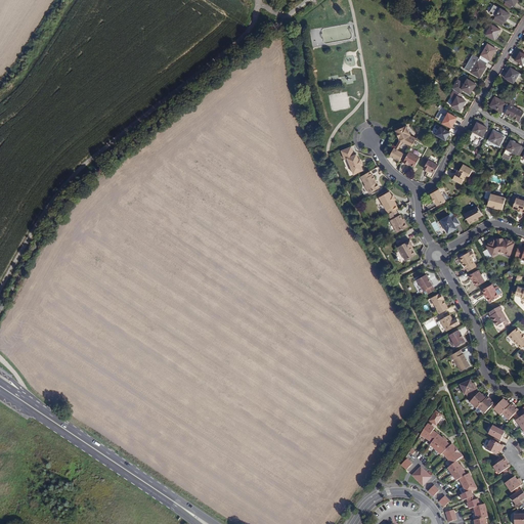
[(493,15),(504,22),(505,22),(510,13),(497,7),(493,15)]
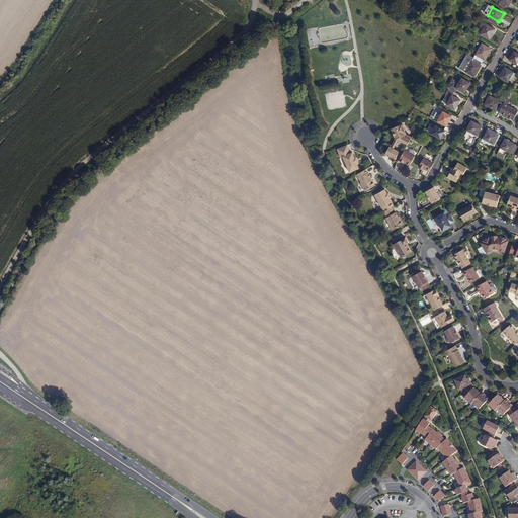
[(484,18),(496,25),(498,21),(488,15),(487,14),(484,18)]
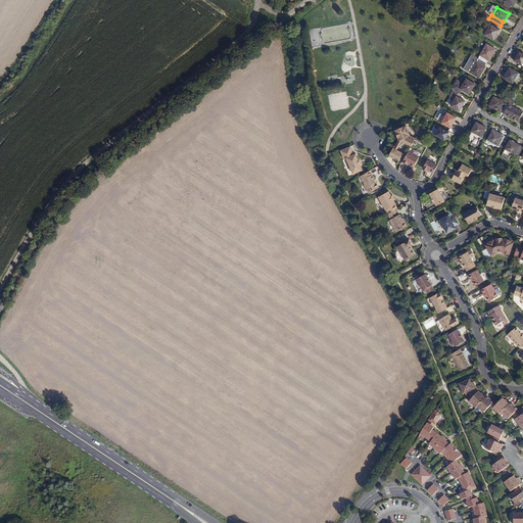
[(493,40),(500,30),(490,25),(485,35),(493,40)]
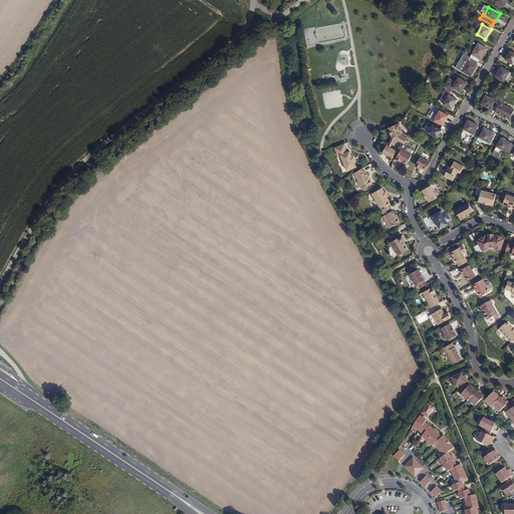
[(470,57),(478,62),(480,59),(481,59),(487,48),(478,43),(470,57)]
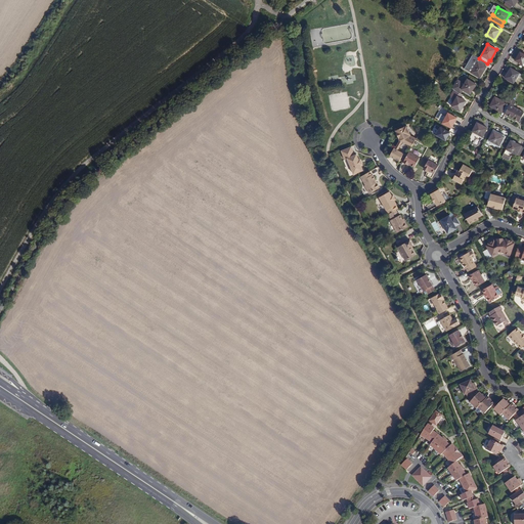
[(523,66),(523,62),(523,53),(520,52),(515,60),(523,66)]
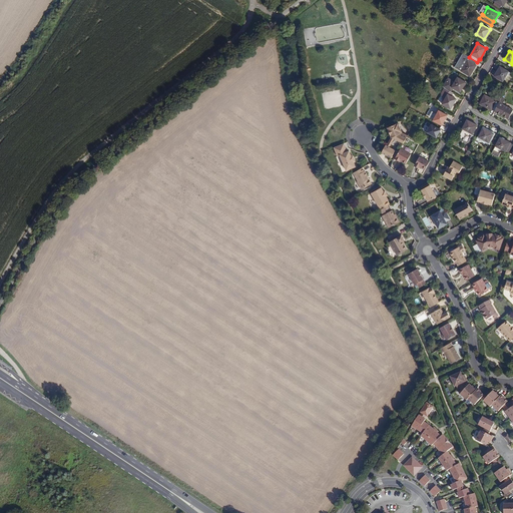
[(476,65),(477,62),(469,57),(464,54),(462,57),(468,60),(461,71),(470,76),(476,65)]
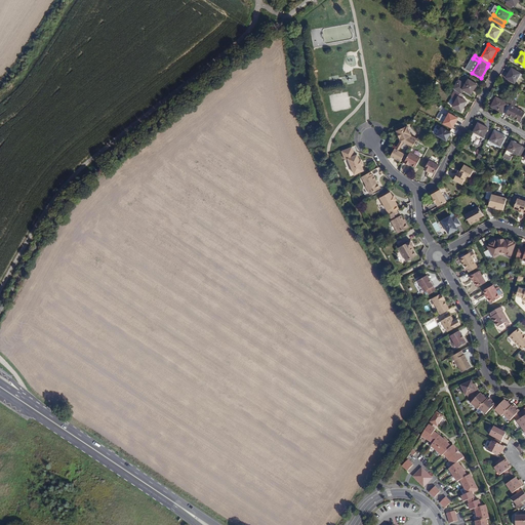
[(515,83),(521,74),(512,69),(506,78),(515,83)]
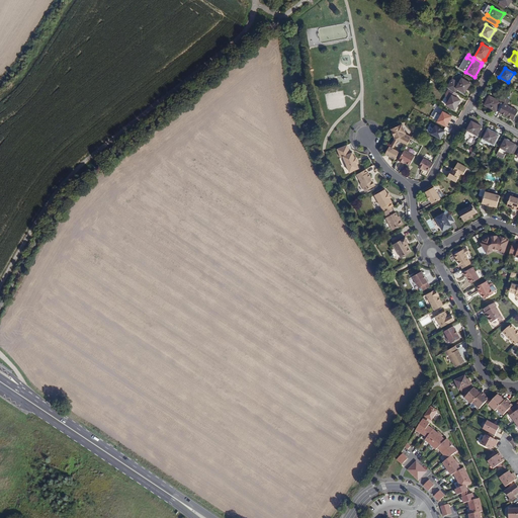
[(464,93),(471,83),(462,78),(456,88),(464,93)]
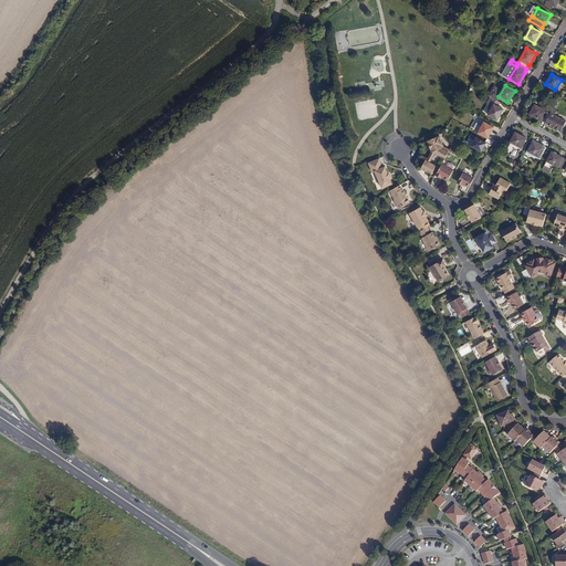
[(498,106),(500,102),(491,97),(488,103),(489,109),(491,111),(488,115),(498,121),(504,109),(498,106)]
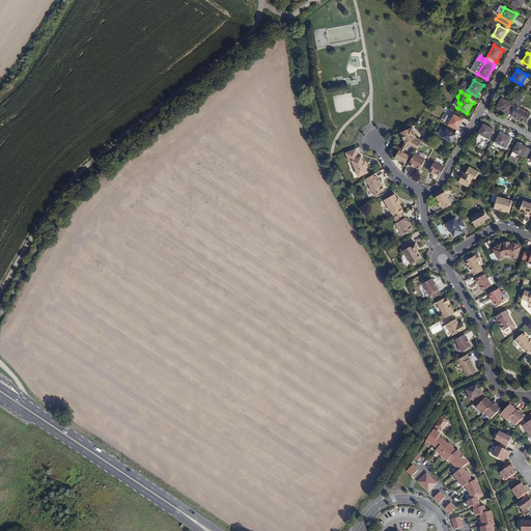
[(508,113),(512,115),(520,102),(515,100),(513,105),(502,99),(497,108),(508,114),(508,113)]
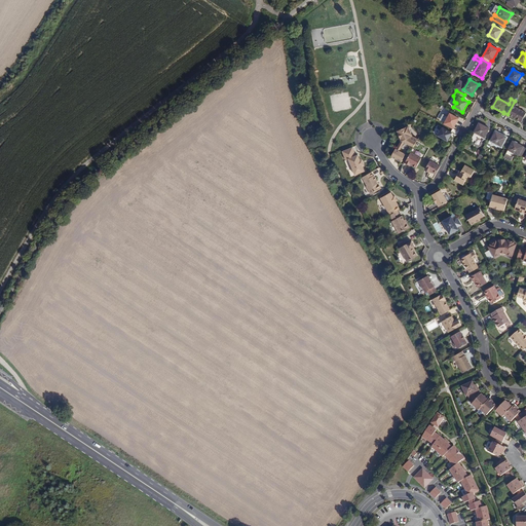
[(515,101),(508,114),(510,115),(510,116),(522,122),(525,113),(525,112),(516,107),(518,103),(515,101)]
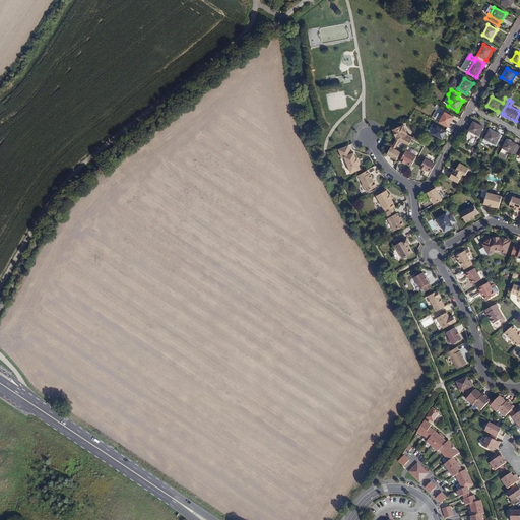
[(448,127),(454,117),(445,112),(439,123),(448,127)]
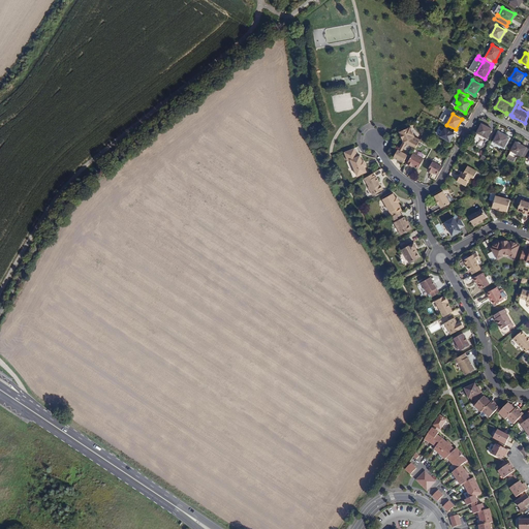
[(488,138),(492,129),(481,124),(477,132),(488,138)]
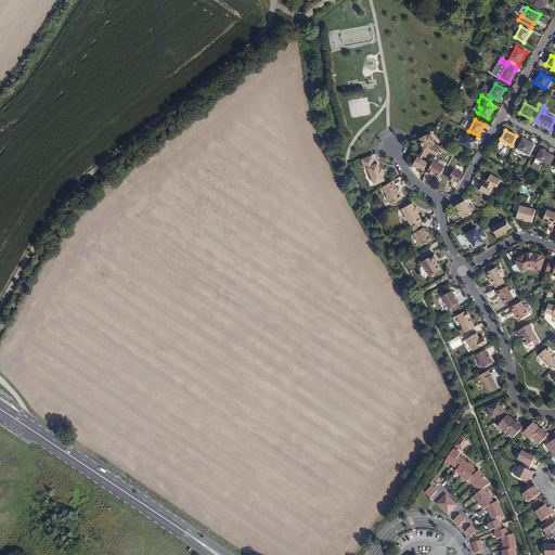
[(430,133),(420,138),(424,149),(424,147),(427,150),(435,154),(439,147),(438,145),(436,144),(430,133)]
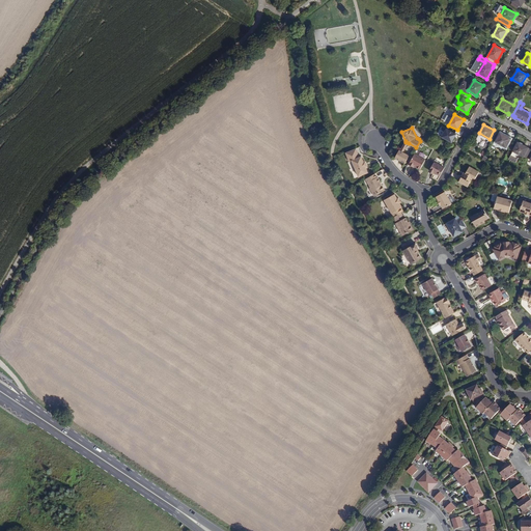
[(457,134),(447,129),(442,137),(452,142),(457,134)]
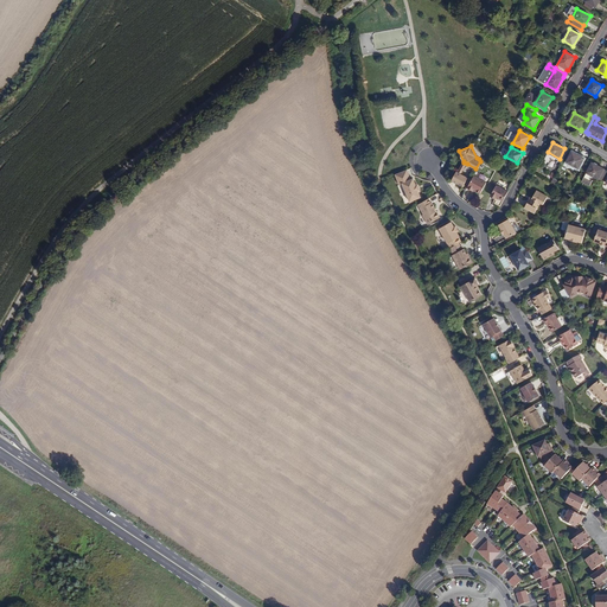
[(579,168),(583,159),(573,153),(567,163),(579,168)]
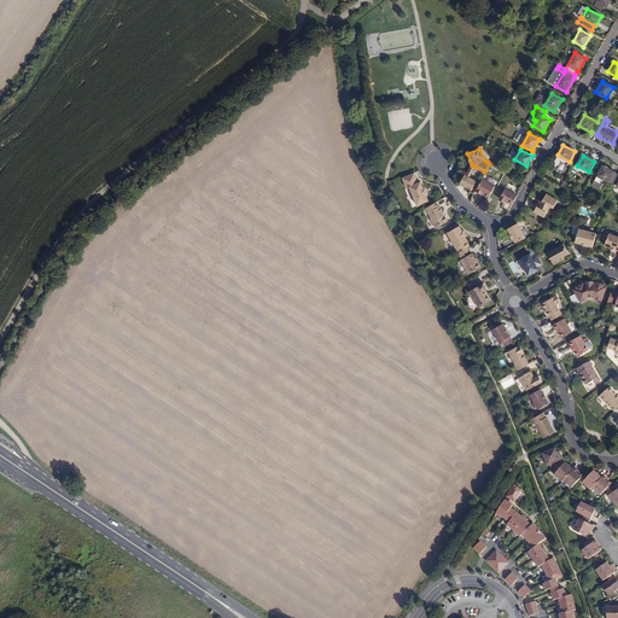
[(610,182),(614,173),(602,165),(593,185),(601,188),(604,184),(601,182),(602,179),(610,182)]
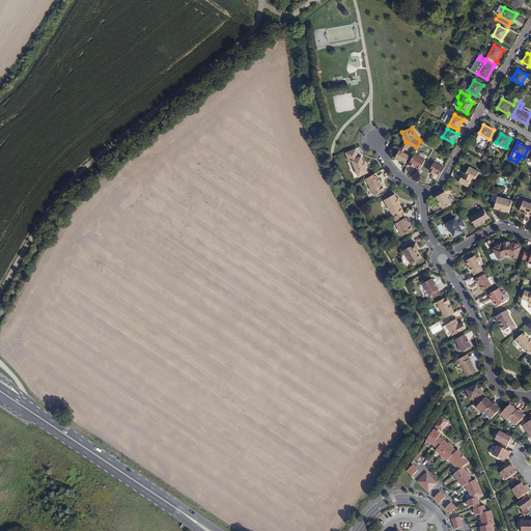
[(357,148),(345,152),(350,161),(353,160),(355,165),(354,167),(355,170),(357,170),(359,176),(368,172),(366,166),(364,162),(362,156),(360,157),(357,148)]
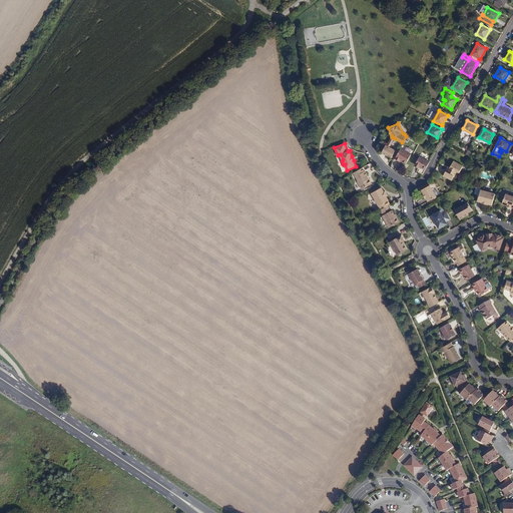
[(396,150),(390,147),(387,145),(386,145),(382,152),(392,157),(396,150)]
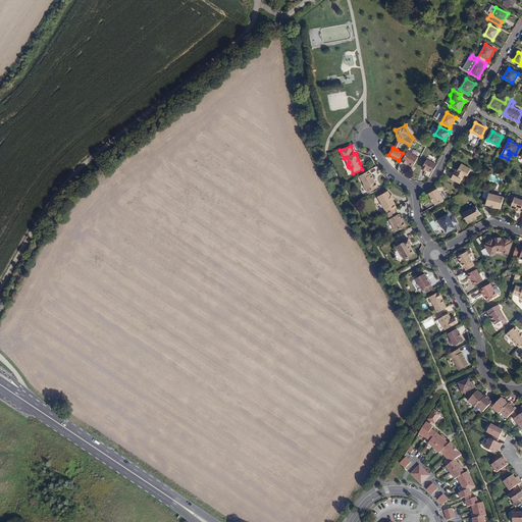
[(408,152),(402,162),(406,164),(407,162),(408,163),(408,164),(413,166),(418,157),(408,152)]
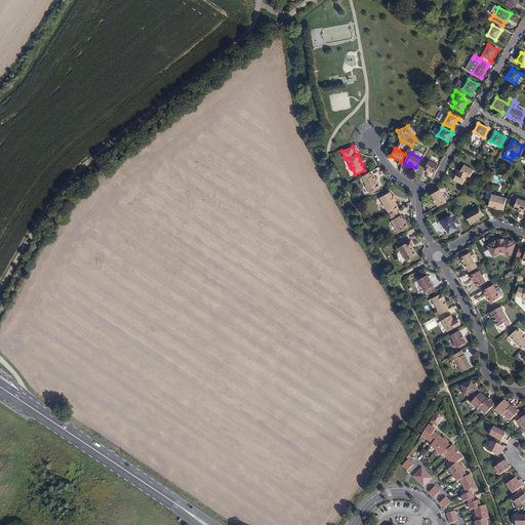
[(435,174),(439,166),(429,160),(425,169),(429,171),(435,174)]
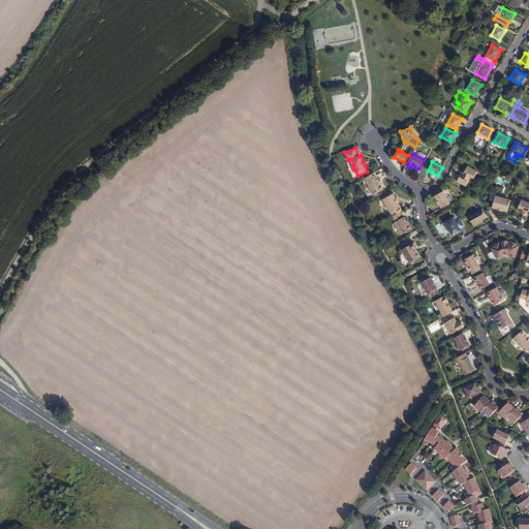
[(93,169),(86,162),(75,170),(83,179),(93,169)]
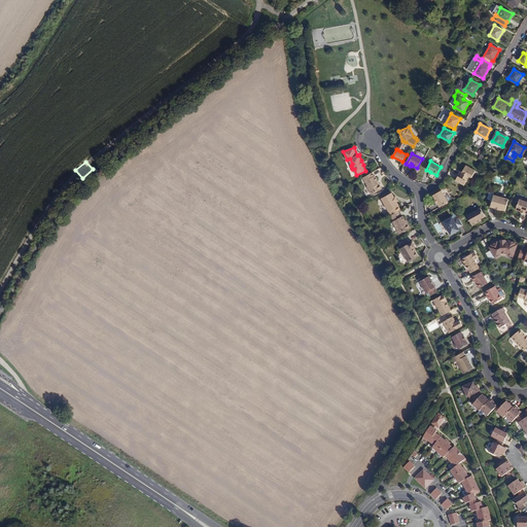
[(459,174),(456,180),(464,184),(466,180),(467,181),(469,176),(472,177),(476,171),(466,166),(462,172),(460,174),(459,174)]
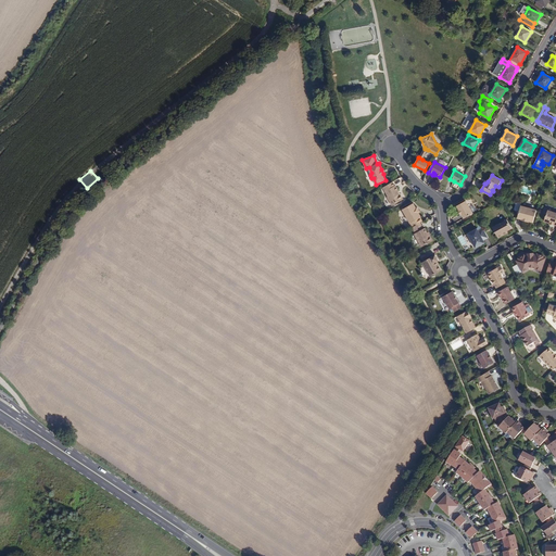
[(392,181),(382,187),(388,196),(388,198),(391,204),(393,204),(403,199),(400,193),(397,191),(399,191),(395,185),(394,186),(392,181)]
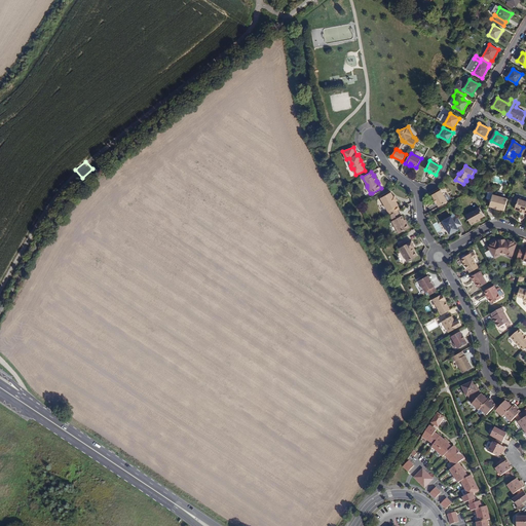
[(448,201),(441,190),(433,194),(435,197),(434,198),(437,202),(438,202),(440,205),(448,201)]
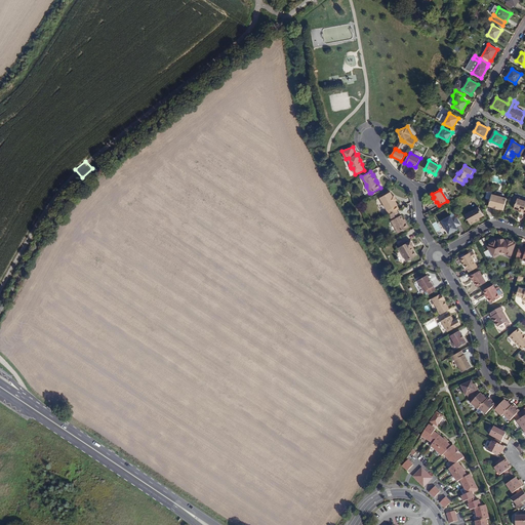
[(397,210),(399,208),(397,205),(398,205),(395,200),(393,196),(390,192),(380,197),(390,214),(397,210)]
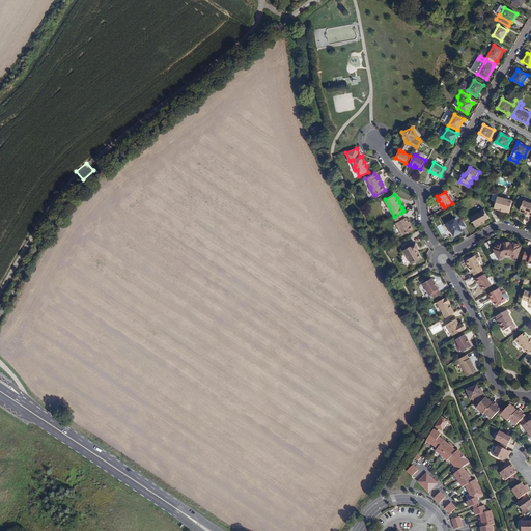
[(509,212),(512,200),(497,196),(494,207),(499,208),(499,210),(505,212),(505,211),(509,212)]
